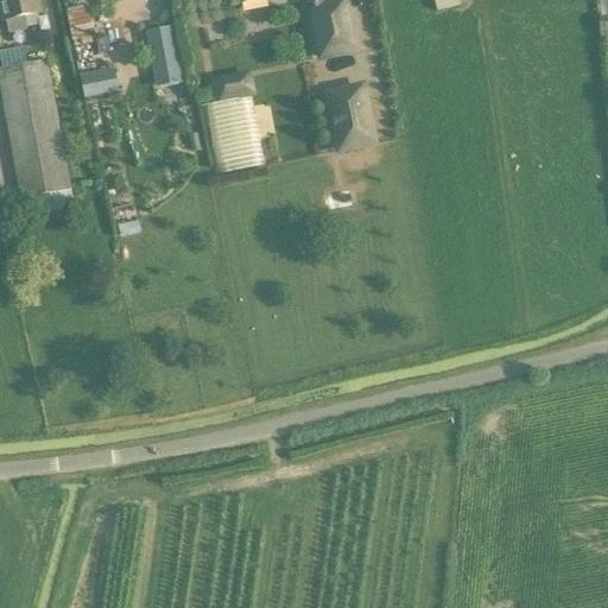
[(23,18),(40,14),(37,0),(0,0),(0,16),(1,23),(6,23),(8,35),(25,31),(23,18)]
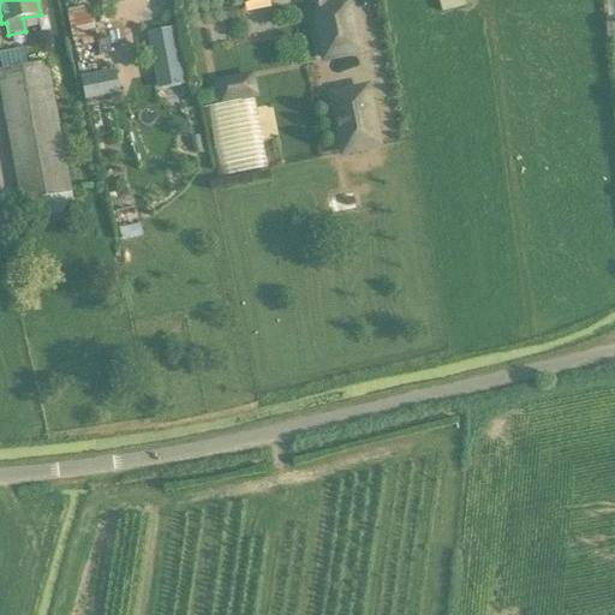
[(322,10),(321,10),(320,10),(329,59),(358,54),(348,4),(322,10)]
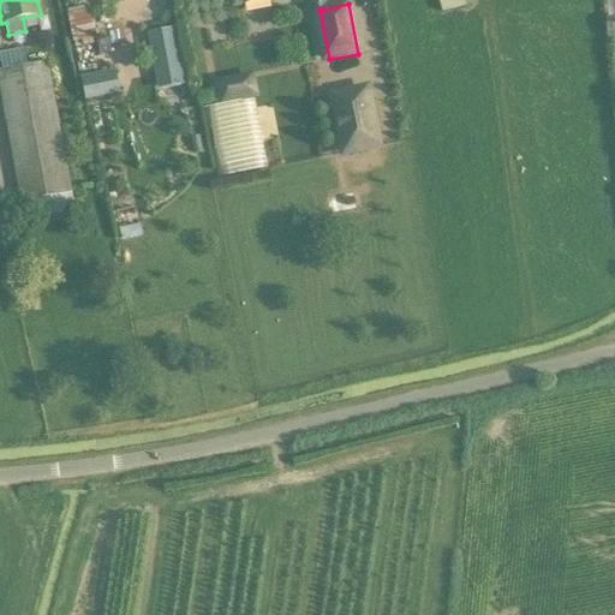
[(66,16),(72,45),(96,39),(91,11),(66,16)]
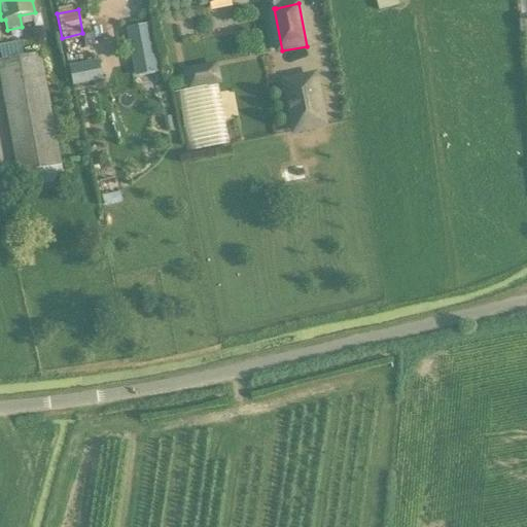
[(128,28),(137,75),(157,72),(149,24),(128,28)]
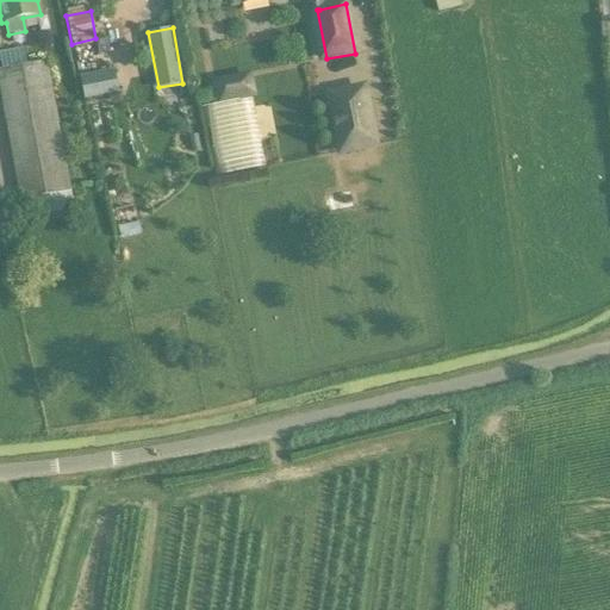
[(0,69),(0,87),(22,200),(69,192),(45,62),(0,69)]
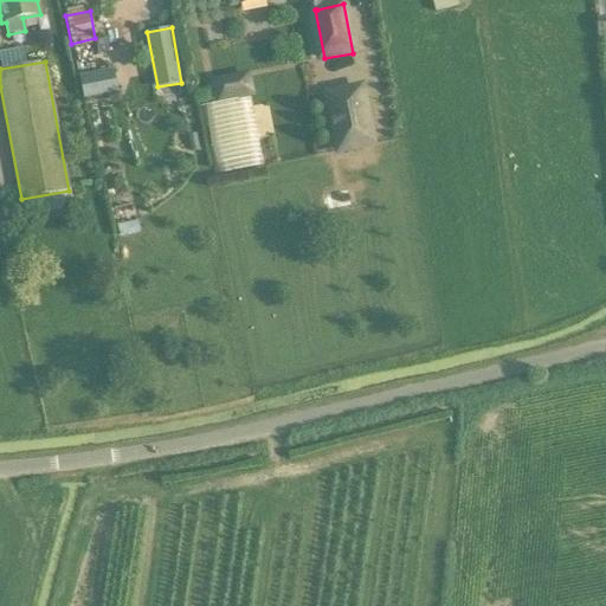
[(216,103),(206,105),(221,174),(260,165),(247,101),(256,98),(250,71),(211,79),(216,103)]
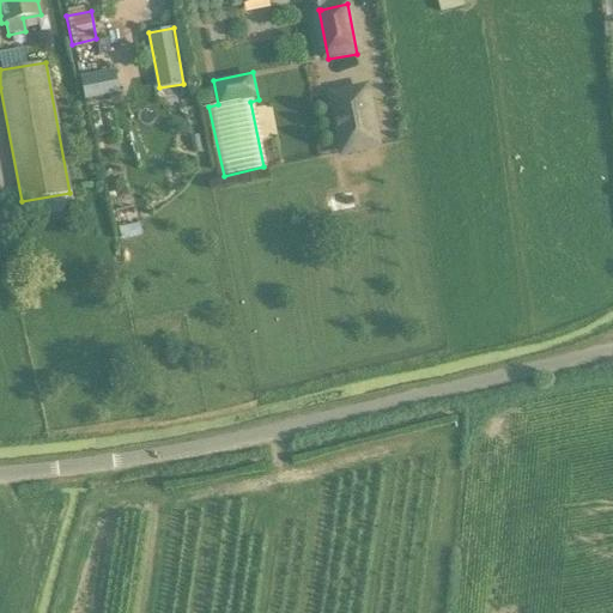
[(80,79),(84,91),(113,85),(110,73),(80,79)]
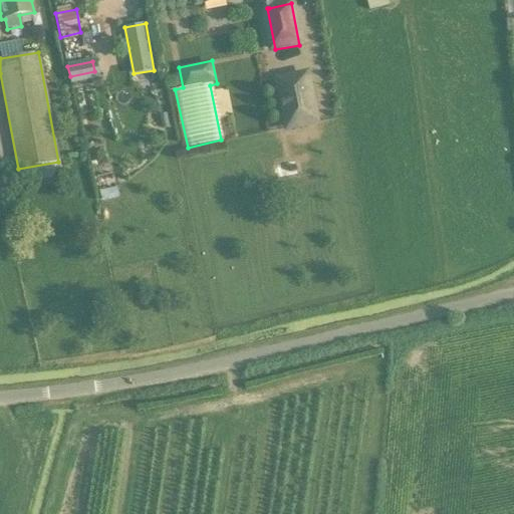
[(314,123),(305,76),(281,81),(291,129),(314,123)]
